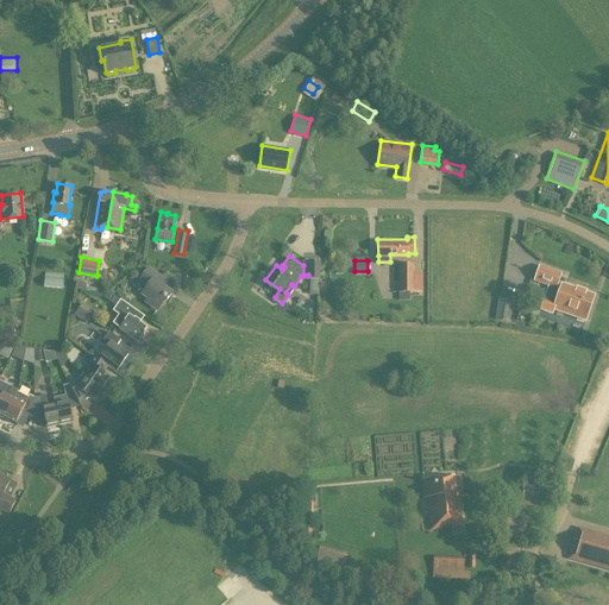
[(399,262),(399,273),(399,290),(422,290),(422,270),(414,270),(414,262),(399,262)]
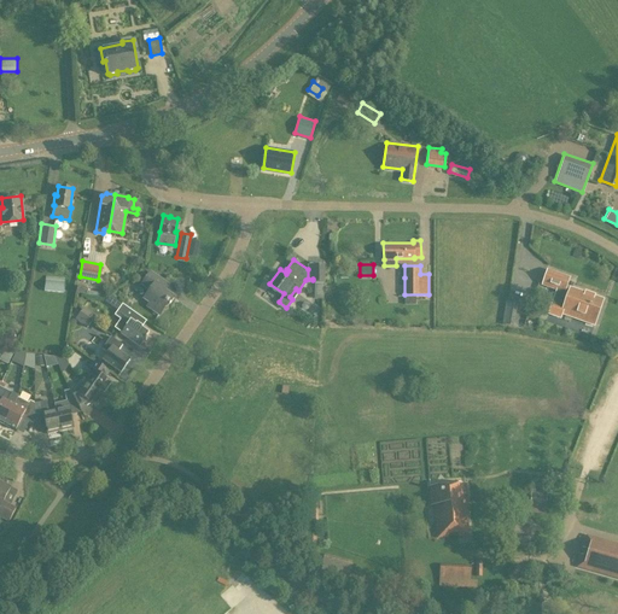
[(547,268),(541,282),(564,291),(570,275),(547,268)]
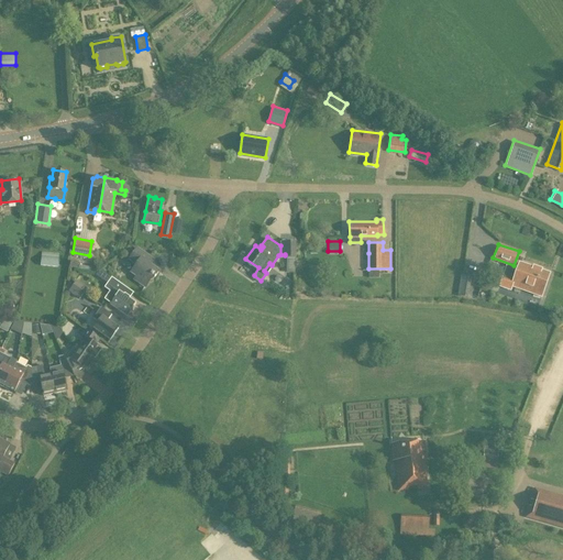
[(154,275),(158,270),(150,264),(153,259),(138,246),(129,257),(136,263),(131,271),(146,283),(153,274),(154,275)]
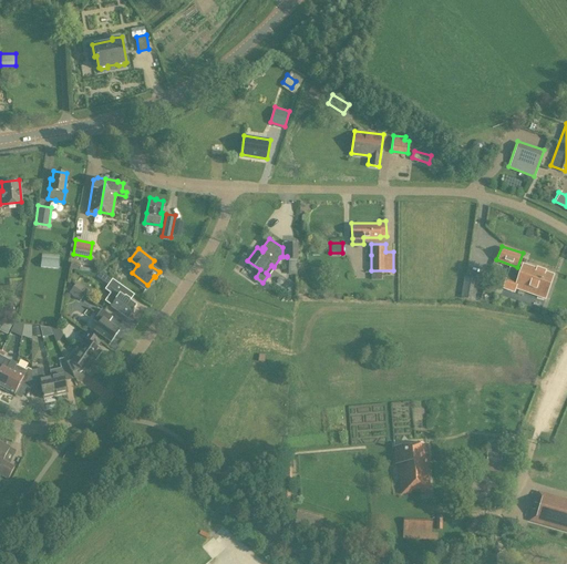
[(59,253),(41,252),(40,265),(58,267),(59,253)]
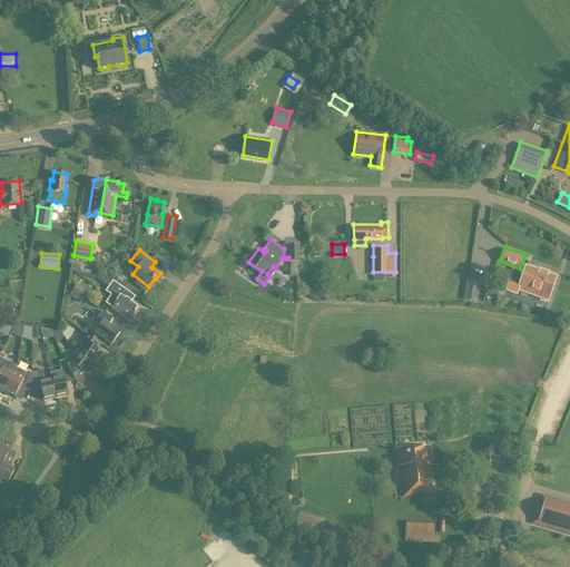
[(526,264),(520,281),(509,276),(504,287),(518,292),(519,287),(548,297),(557,274),(526,264)]
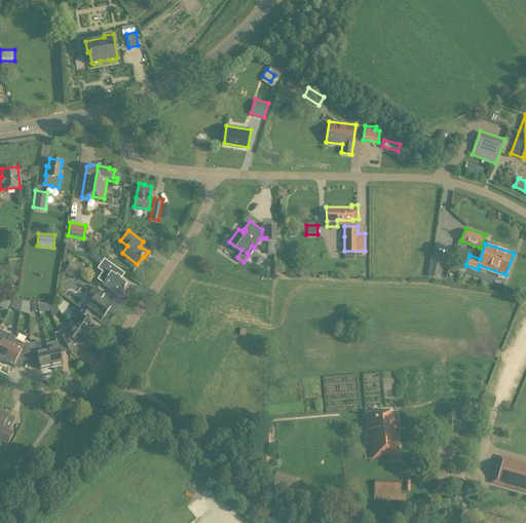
[(444,256),(430,254),(427,274),(437,276),(439,264),(442,264),(444,256)]
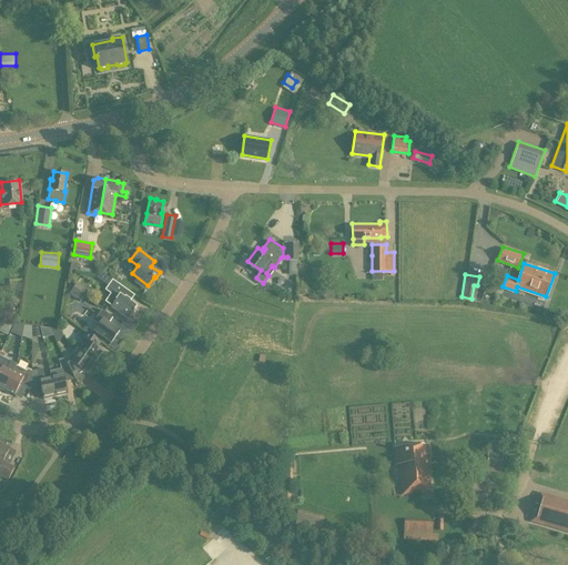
[(137,305),(130,301),(134,294),(112,279),(104,289),(110,292),(105,300),(111,304),(111,305),(128,318),(137,305)]
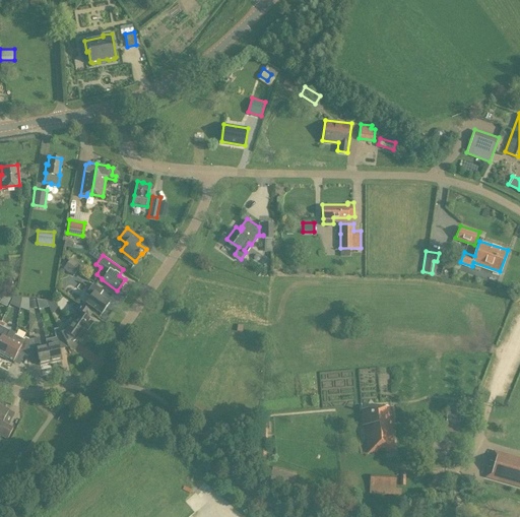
[(70,257),(67,261),(72,265),(75,267),(77,263),(70,257)]
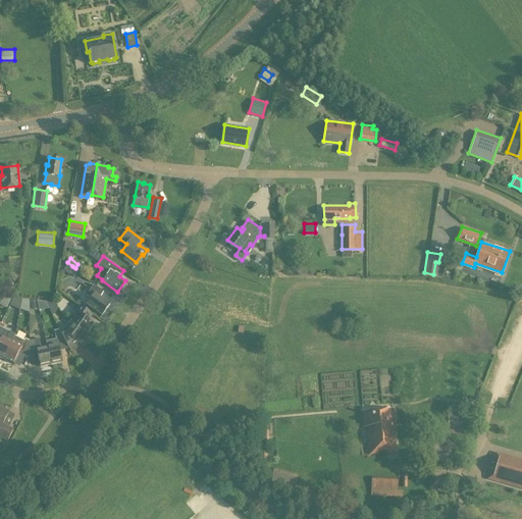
[(63,259),(59,265),(66,270),(69,270),(72,266),(67,262),(63,259)]
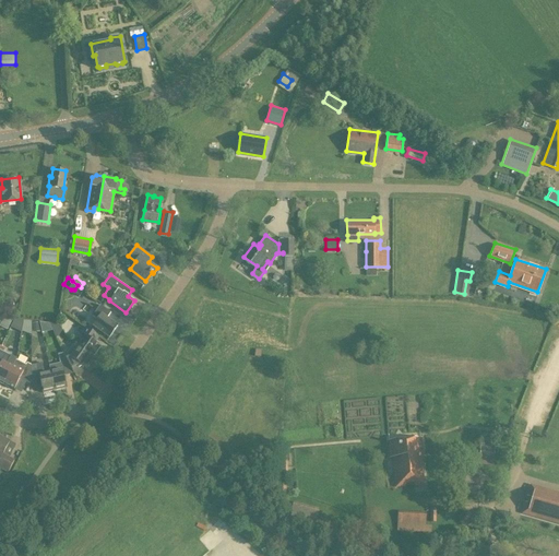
[(13,299),(0,300),(0,310),(14,309),(13,299)]
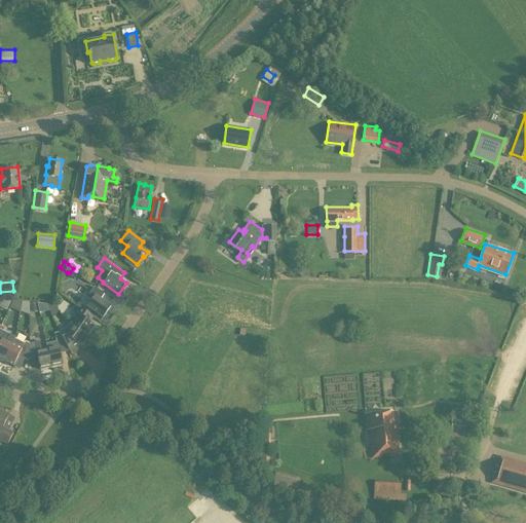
[(110,305),(100,298),(104,293),(94,286),(86,296),(91,299),(87,305),(103,315),(110,305)]
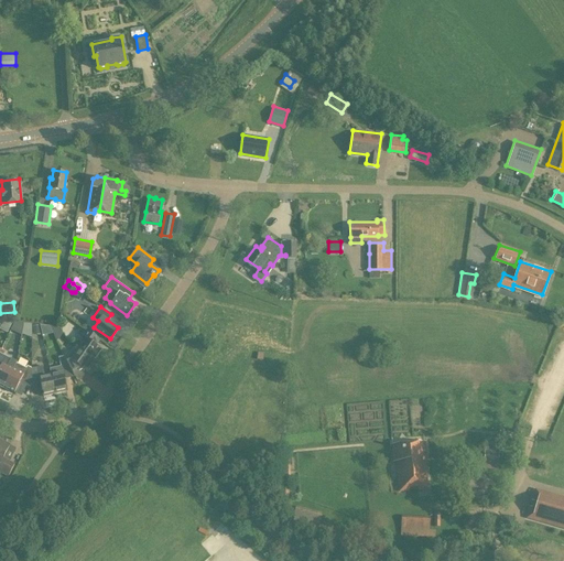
[(13,332),(31,332),(31,321),(13,320),(13,332)]
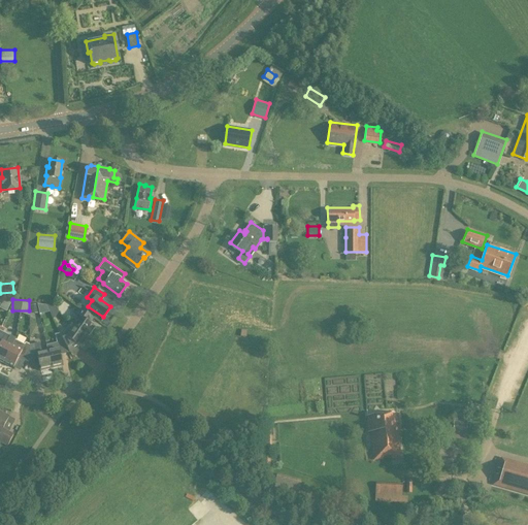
[(54,312),(55,303),(31,302),(31,310),(54,312)]
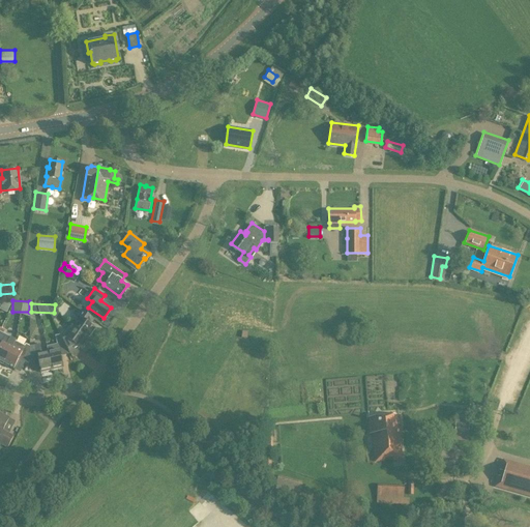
[(81,309),(79,311),(75,308),(70,314),(75,317),(74,318),(78,321),(72,327),(88,339),(96,328),(89,323),(93,317),(81,309)]
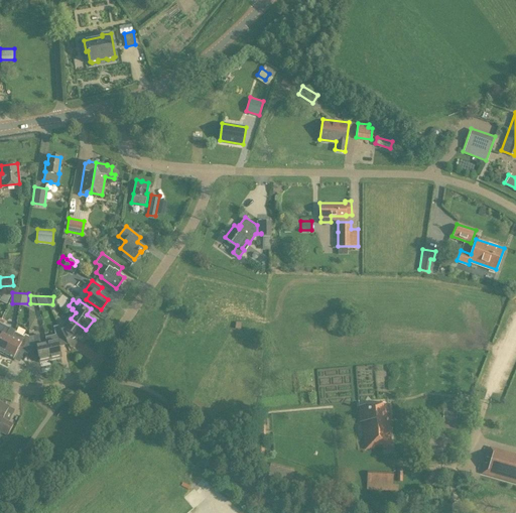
[(0,351),(3,353),(12,336),(11,336),(14,330),(15,329),(3,323),(4,319),(1,317),(0,318),(0,351)]
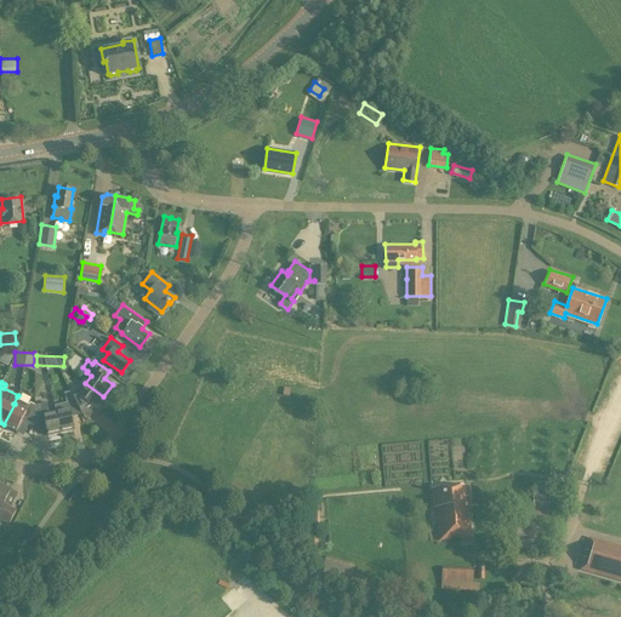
[(81,389),(77,386),(72,393),(81,412),(87,417),(95,407),(96,407),(103,396),(85,383),(81,389)]
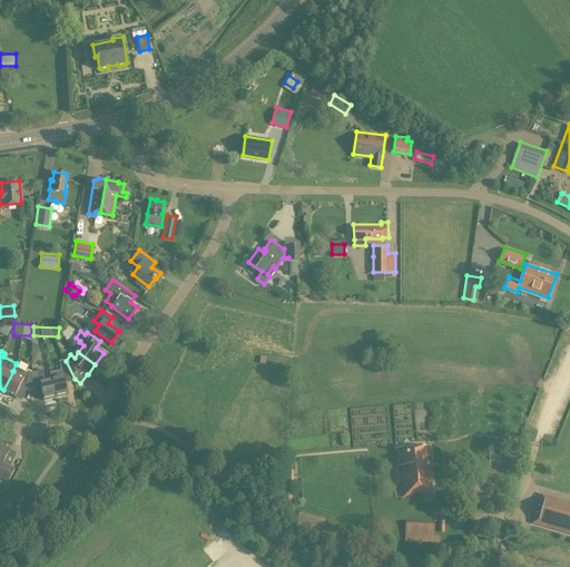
[(61,368),(50,370),(56,396),(67,393),(65,381),(75,379),(66,361),(65,358),(59,359),(61,368)]
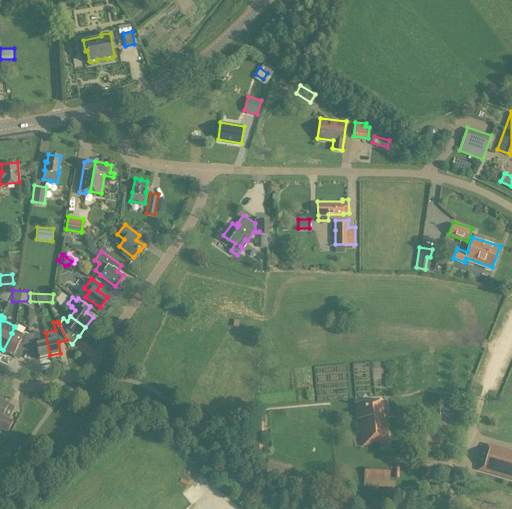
[(12,333),(3,350),(13,355),(18,345),(27,350),(28,343),(28,336),(28,332),(24,330),(23,332),(14,327),(11,333),(12,333)]
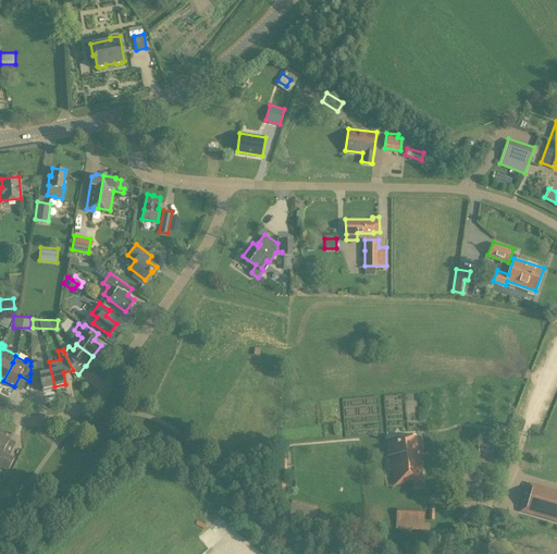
[(42,389),(54,386),(49,361),(50,367),(44,368),(41,359),(31,361),(31,366),(31,373),(39,371),(42,389)]
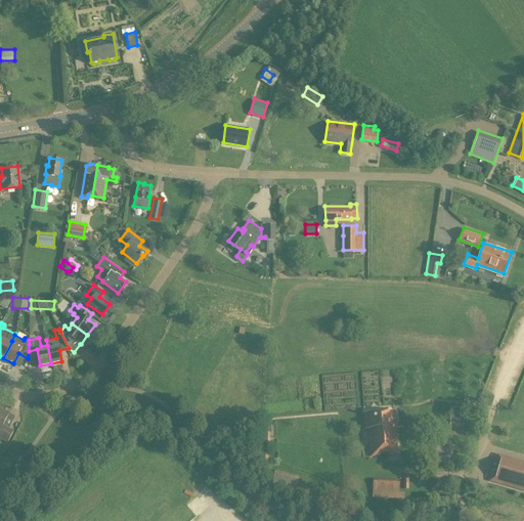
[(0,406),(0,428),(0,436),(8,440),(13,429),(3,424),(9,411),(0,406)]
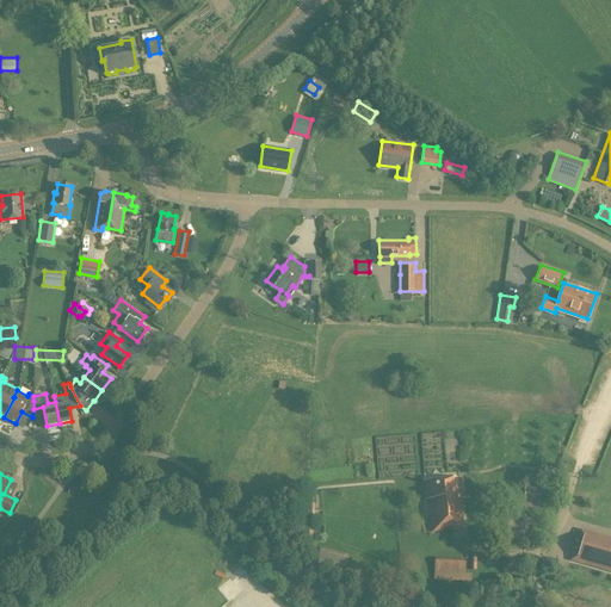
[(452,525),(452,527),(463,526),(461,493),(460,475),(425,478),(426,497),(430,496),(432,530),(443,528),(443,526),(452,525)]
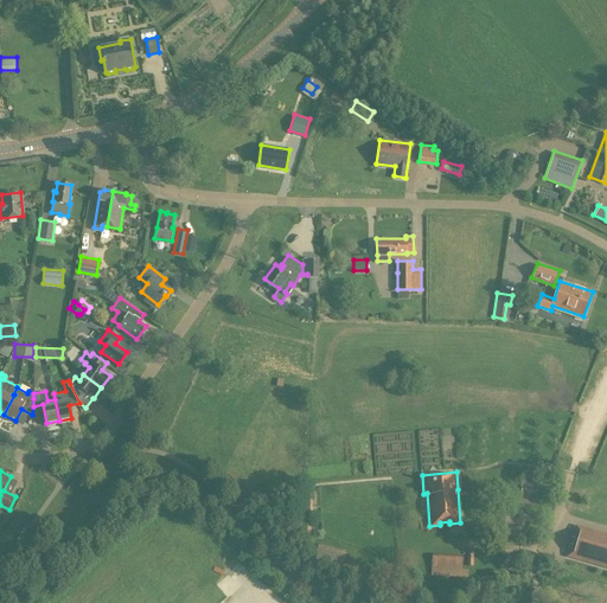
[(522,478),(521,489),(536,491),(537,479),(522,478)]
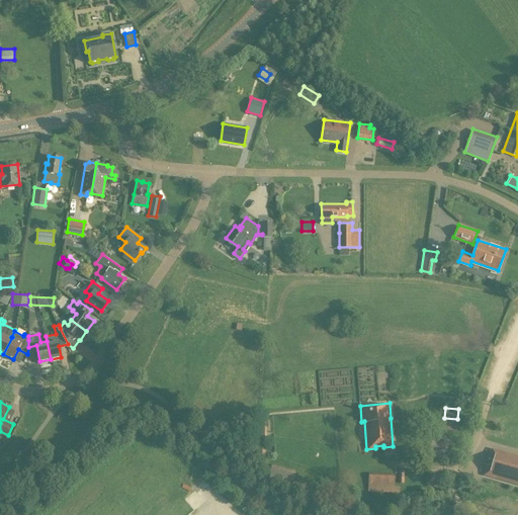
[(517,483),(517,455),(492,448),(489,457),(493,458),(491,464),(487,463),(485,474),(517,483)]
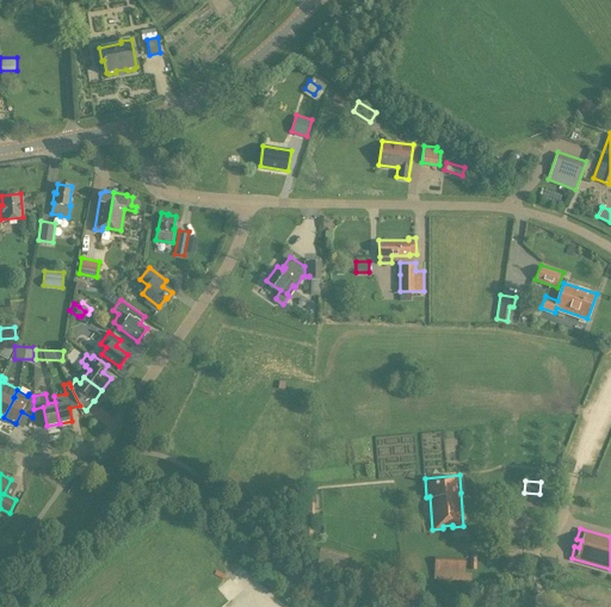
[(458,557),(434,556),(433,577),(471,578),(471,571),(458,570),(458,557)]
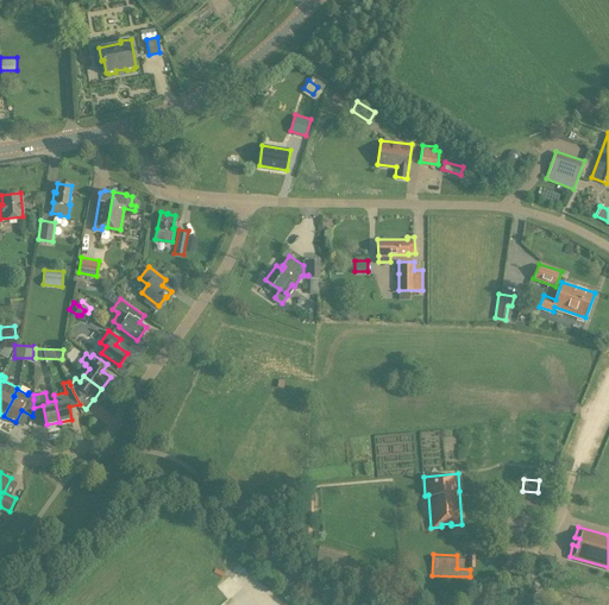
All buildings are outlined.
